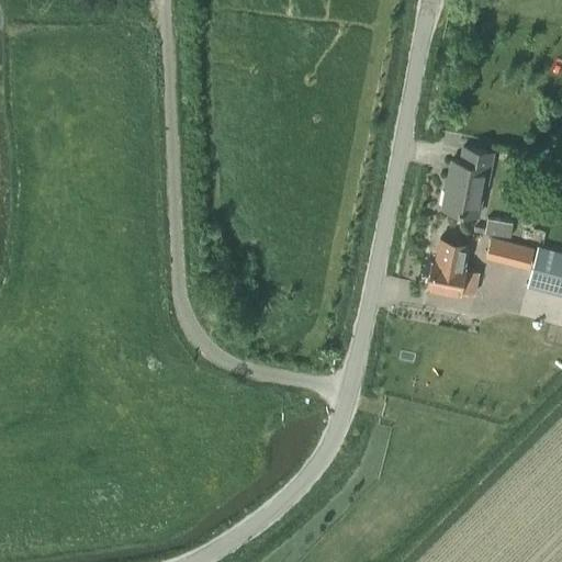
[(451,161),(441,209),(478,216),(484,183),(486,184),(493,154),(463,148),(460,163),(451,161)]
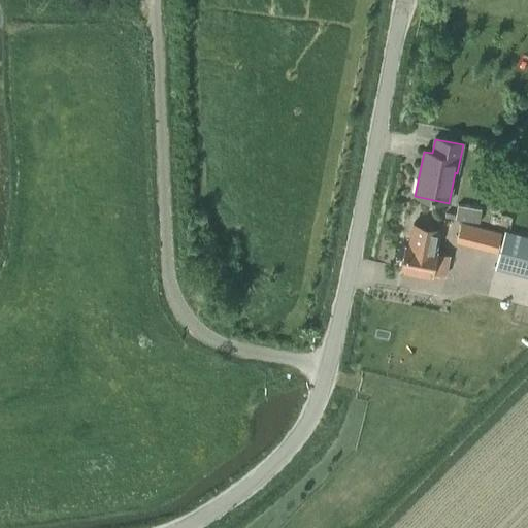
[(454,220),(479,225),(482,208),(457,203),(454,220)]
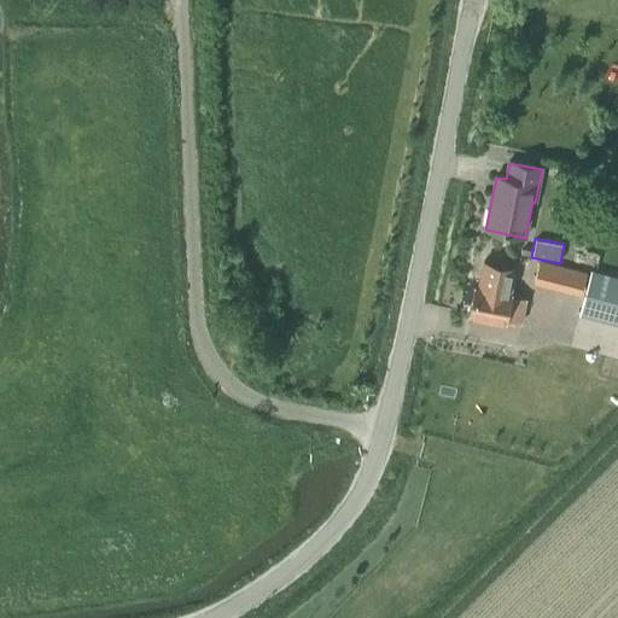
[(474,285),(468,314),(507,321),(507,319),(522,322),(526,298),(512,295),(512,292),(509,292),(516,267),(484,261),(478,286),(474,285)]
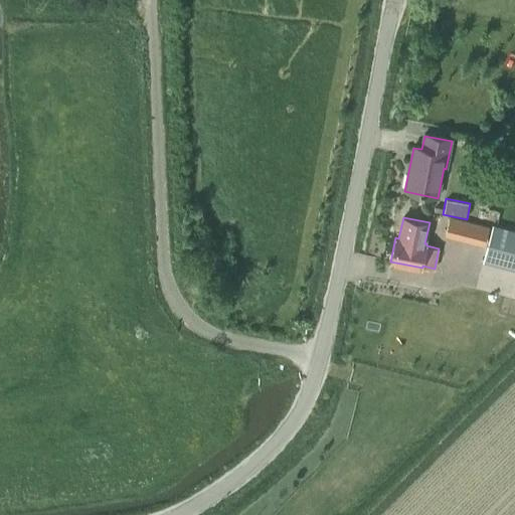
[(452,218),(448,235),(460,238),(465,221),(452,218)]
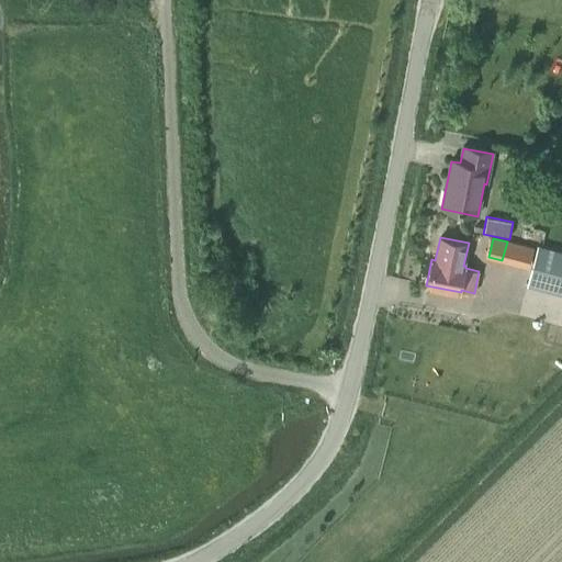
[(561,251),(537,246),(527,285),(561,294),(561,251)]
